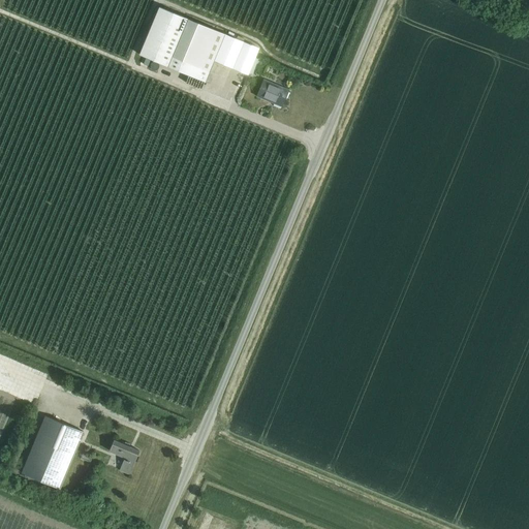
[(206,83),(214,61),(225,34),(159,7),(139,55),(206,83)]
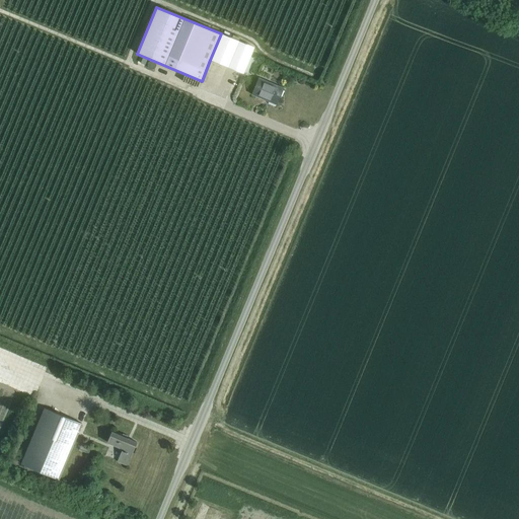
[(210,60),(229,68),(240,42),(221,33),(210,60)]
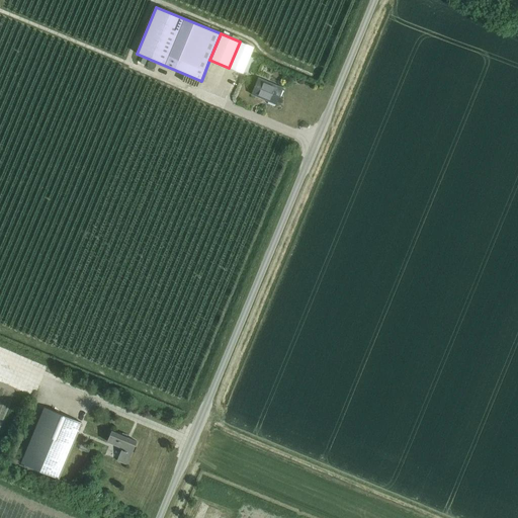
[(240,41),(229,68),(243,73),(253,48),(240,41)]
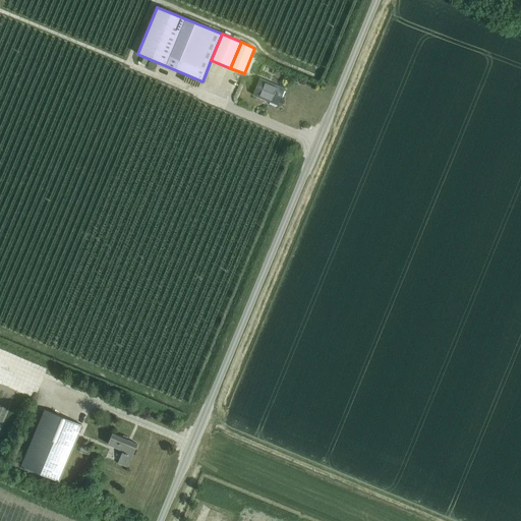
[(277,106),(284,89),(259,78),(252,95),(277,106)]
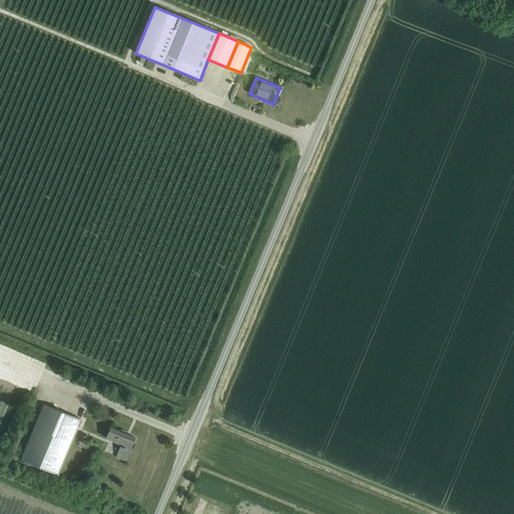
[(58,475),(81,420),(44,405),(21,460),(58,475)]
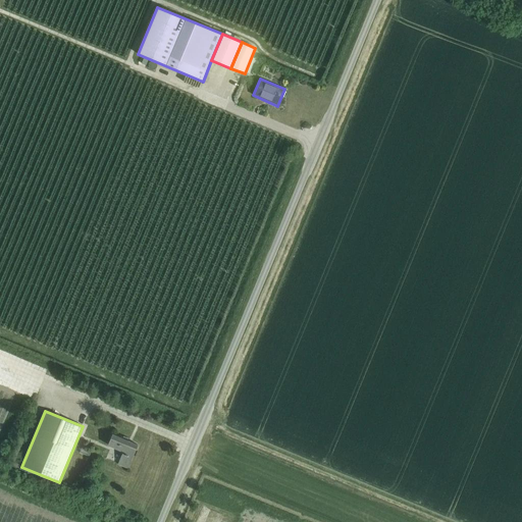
[(127,468),(138,445),(112,434),(107,446),(122,452),(117,464),(127,468)]
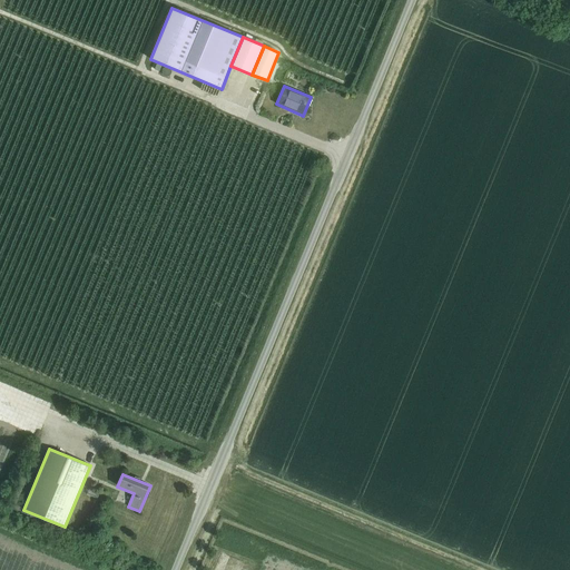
All buildings are outlined.
